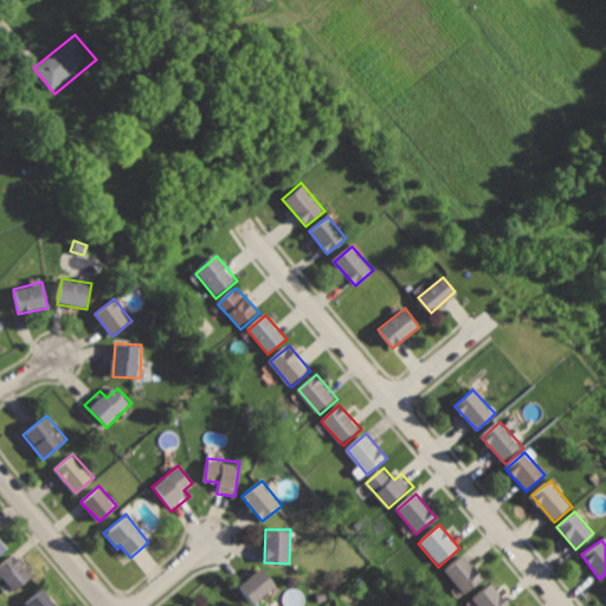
[(14,553),(0,567),(0,574),(17,592),(36,574),(14,553)]
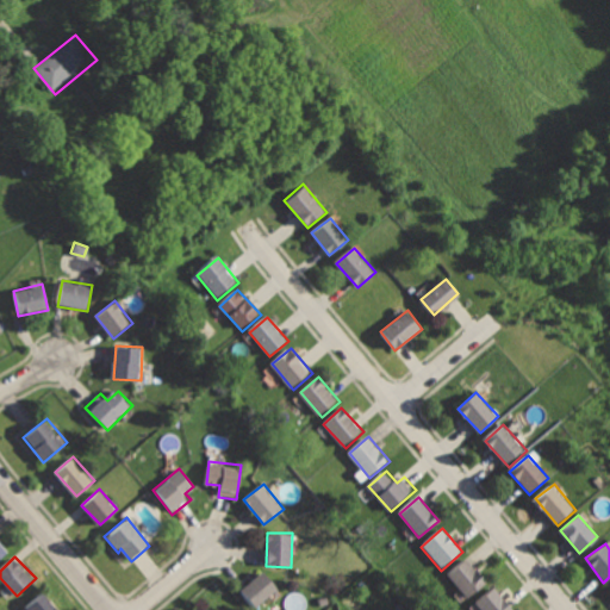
[(467,556),(446,574),(467,599),(489,582),(467,556)]
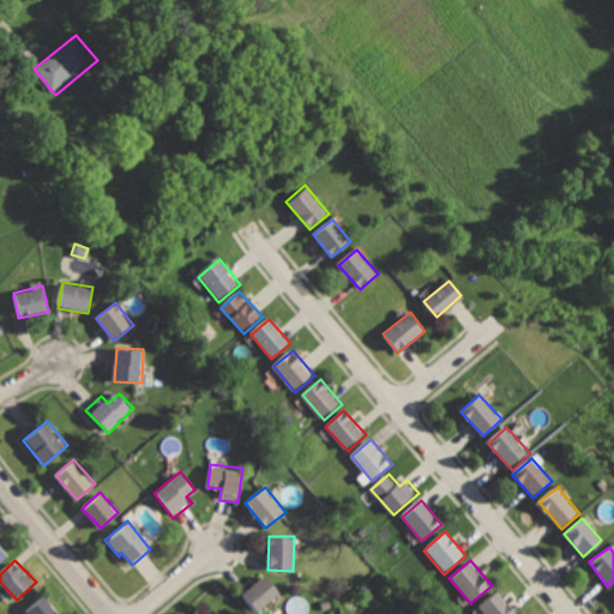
[(264,573),(239,595),(256,613),(281,593),(264,573)]
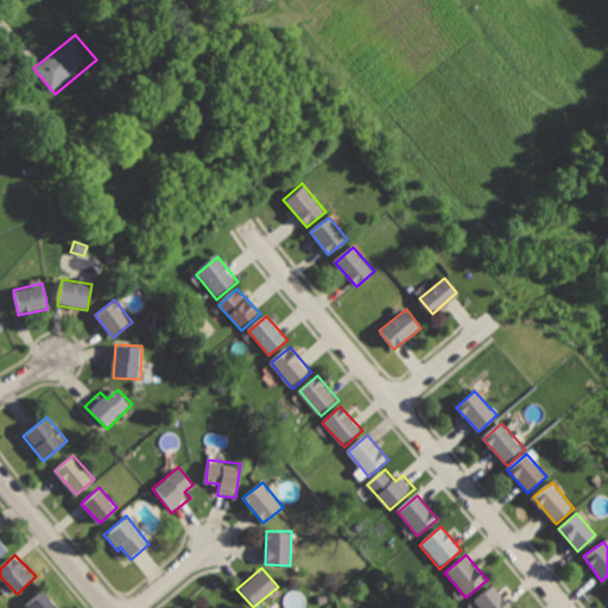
[(513,607),(489,586),(474,601),(481,607),(513,607)]
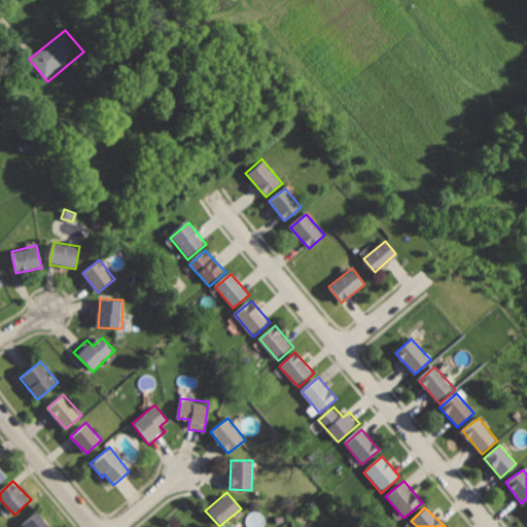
[(53,526),(39,510),(23,523),(26,526),(53,526)]
